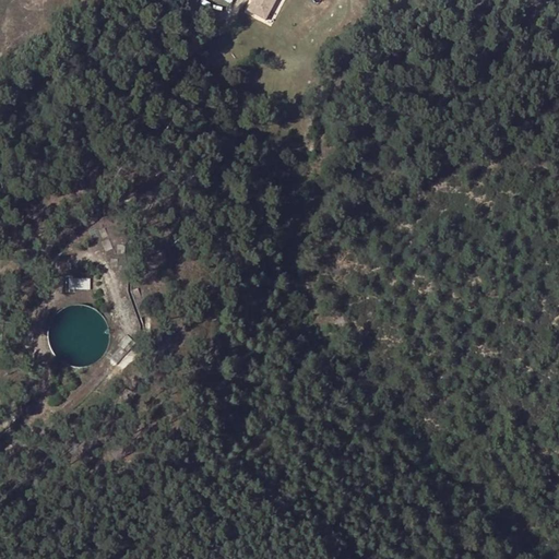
[(252,0),(247,11),(265,21),(276,0),(252,0)]
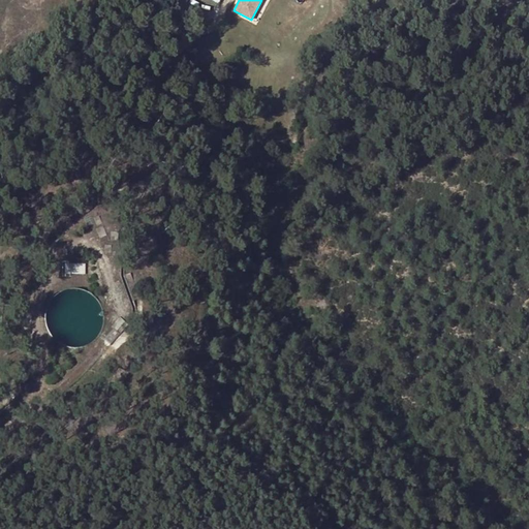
[(106,236),(103,227),(96,230),(100,239),(106,236)]
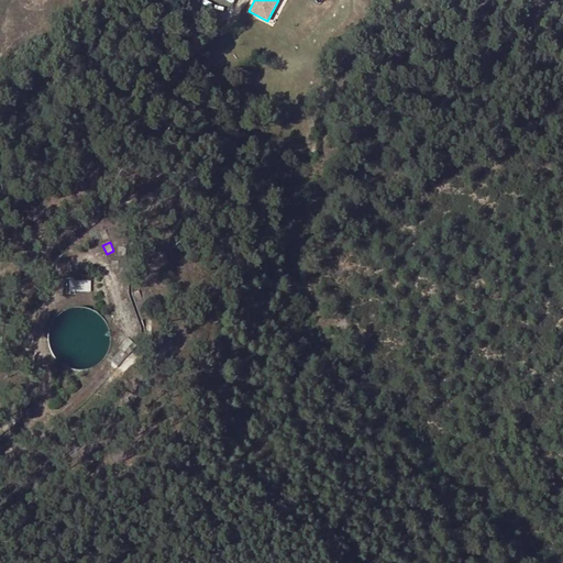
[(90,293),(90,282),(69,282),(69,291),(90,293)]
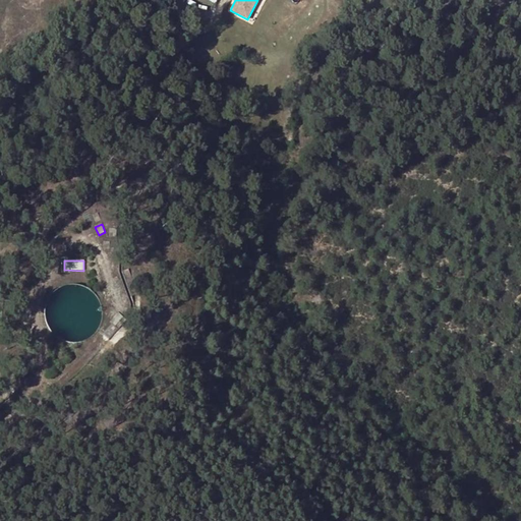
[(132,280),(128,270),(123,272),(127,281),(132,280)]
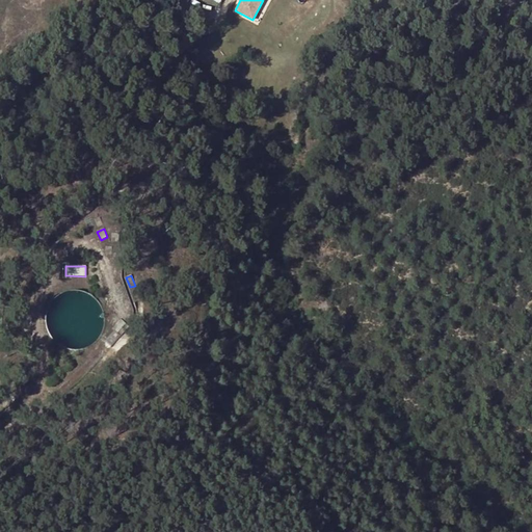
[(121,319),(112,328),(118,334),(127,324),(121,319)]
